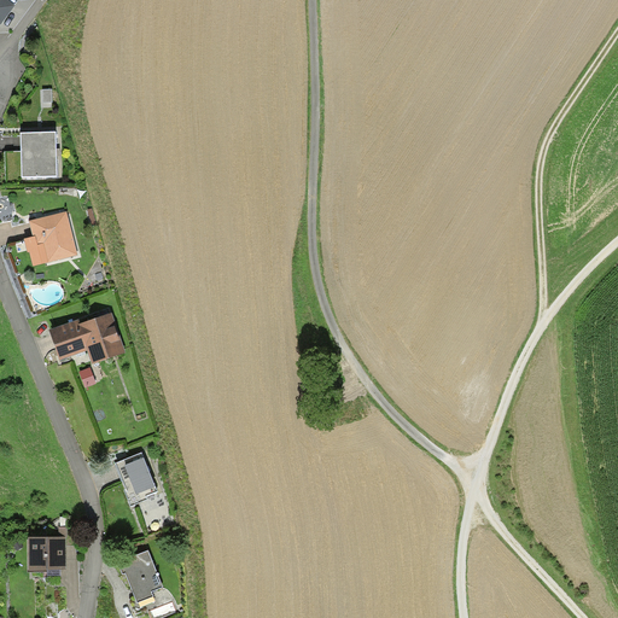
[(0,0),(0,24),(0,25),(15,6),(6,0),(0,0)]
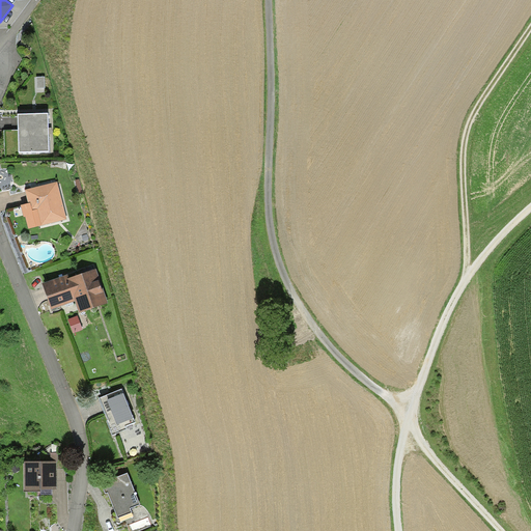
[(45,77),(37,78),(37,89),(46,88),(45,77)]
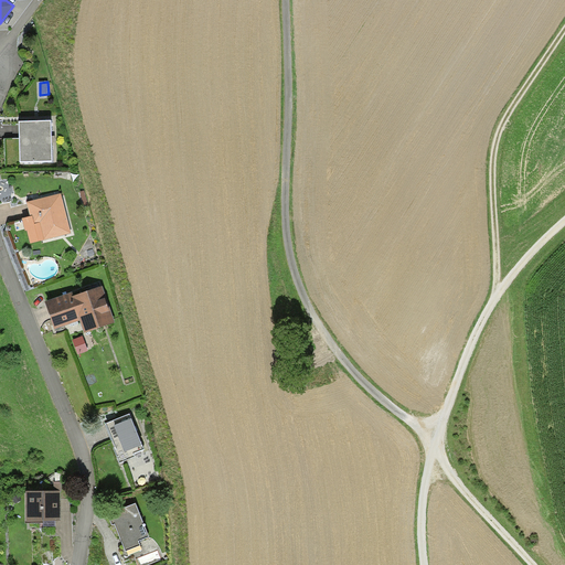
[(51,123),(19,124),(20,163),(52,163),(51,139),(51,123)]
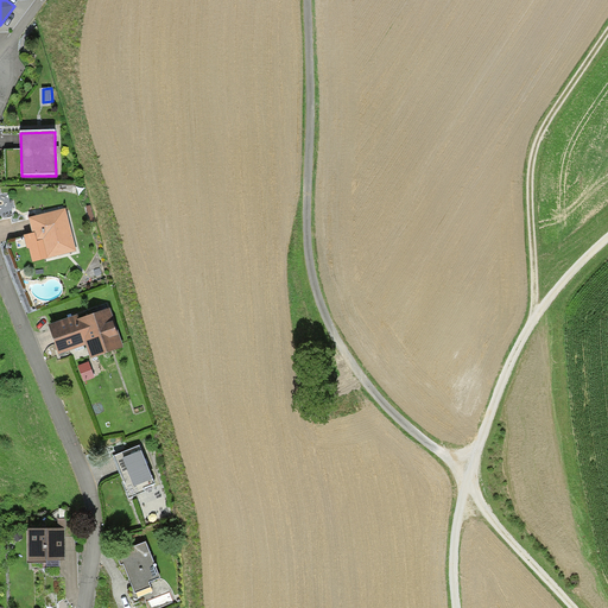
[(67,210),(30,219),(36,242),(44,241),(48,259),(77,252),(70,222),(67,210)]
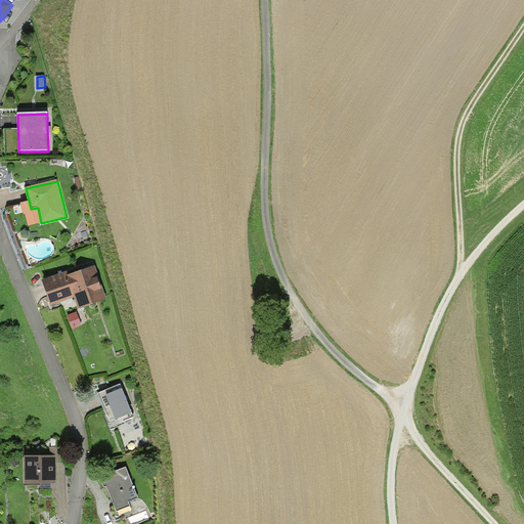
[(43,281),(52,306),(75,298),(79,309),(106,300),(95,267),(68,277),(66,273),(43,281)]
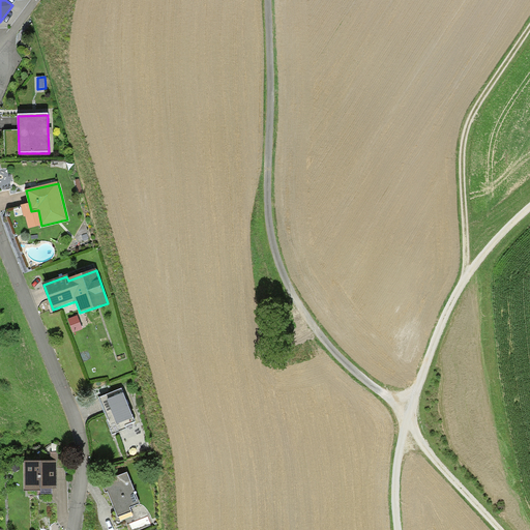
[(78,316),(68,319),(74,333),(83,329),(78,316)]
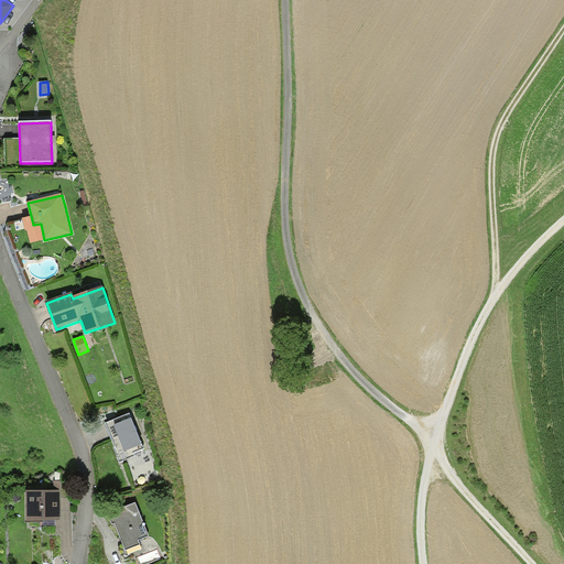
[(114,448),(119,463),(134,456),(133,454),(144,449),(130,413),(106,423),(115,447),(114,448)]
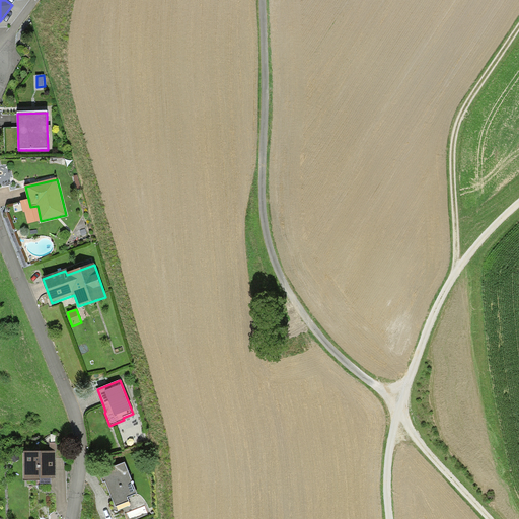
[(56,451),(56,459),(68,459),(68,443),(50,444),(50,452),(56,451)]
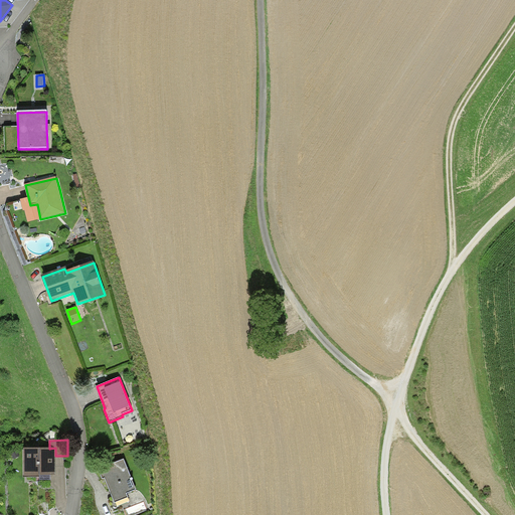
[(55,448),(49,449),(23,449),(24,477),(56,477),(55,456),(55,448)]
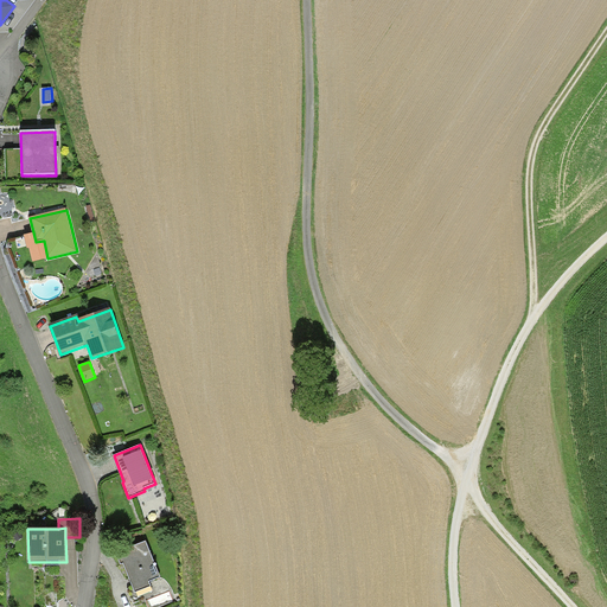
[(123,564),(135,593),(151,587),(149,583),(163,577),(147,541),(115,555),(120,566),(123,564)]
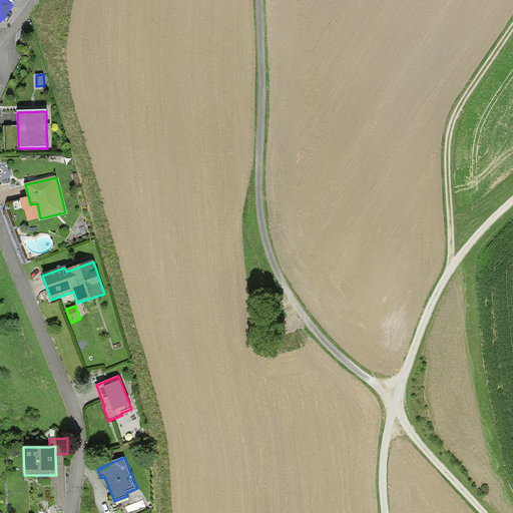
All buildings are outlined.
